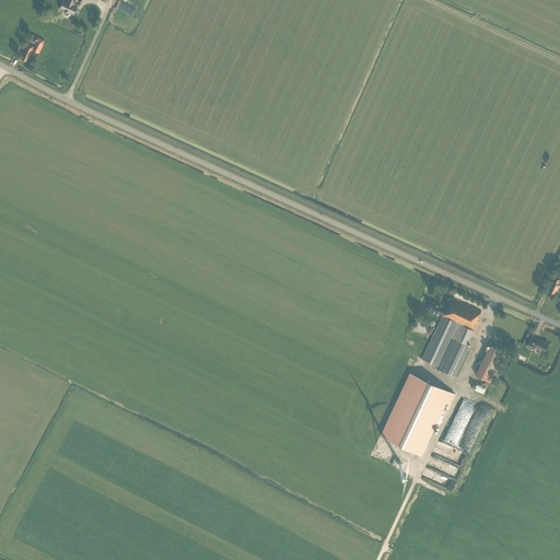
[(74,0),(67,0),(67,2),(63,0),(59,9),(63,10),(63,11),(62,11),(62,12),(63,13),(63,14),(65,14),(65,15),(66,15),(67,15),(68,15),(68,14),(69,14),(69,13),(70,13),(73,14),(78,7),(73,4),(74,0)]
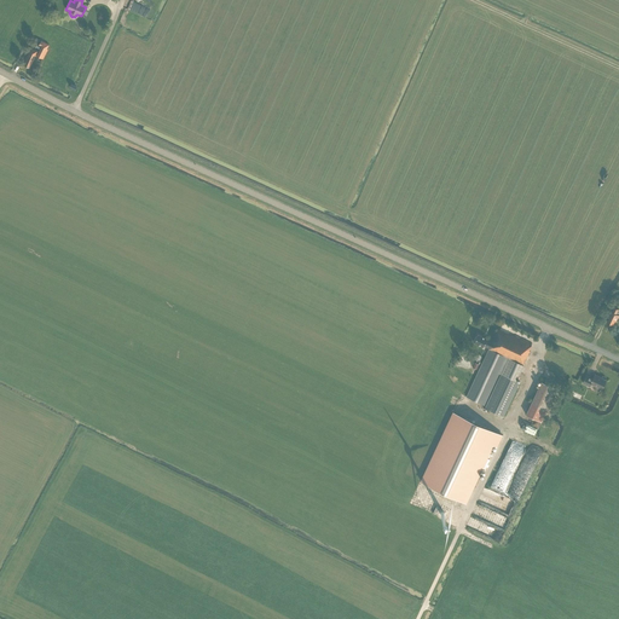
[(46,50),(48,45),(41,41),(39,46),(41,46),(36,56),(42,59),(47,50),(46,50)]
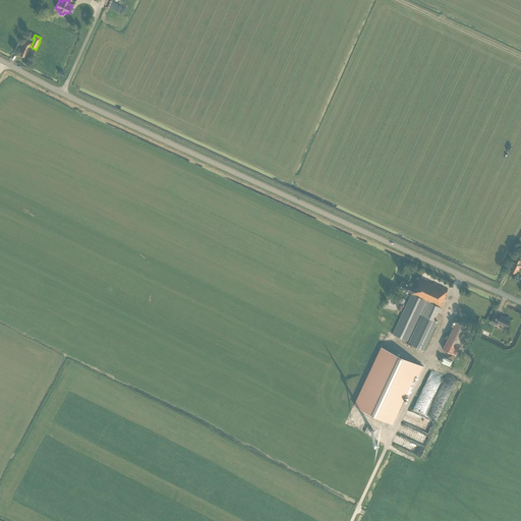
[(27,51),(30,45),(25,42),(22,48),(19,54),(24,57),(27,51)]
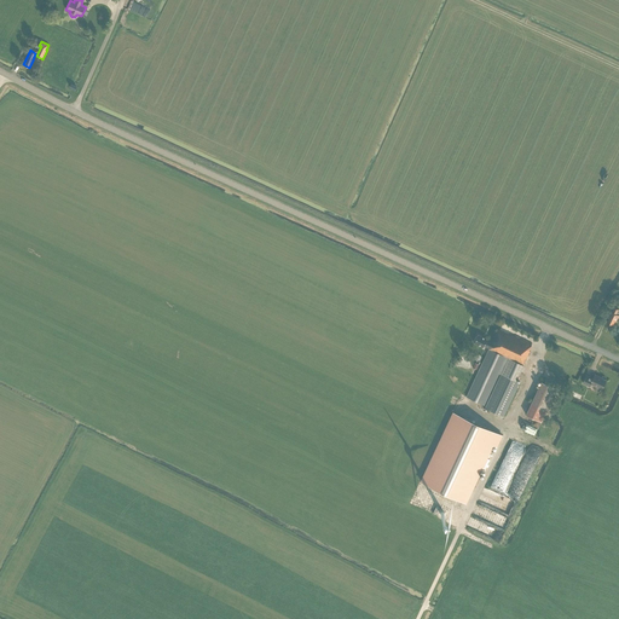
[(617,320),(618,316),(617,313),(618,308),(615,307),(615,306),(612,304),(608,310),(612,312),(607,322),(613,324),(615,320),(617,320)]
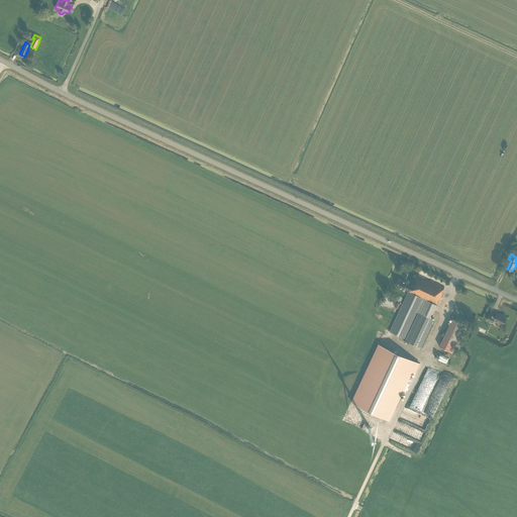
[(441,293),(443,288),(428,281),(416,275),(411,286),(406,283),(399,280),(396,286),(403,290),(404,289),(408,291),(408,292),(390,331),(404,338),(416,312),(418,313),(405,340),(420,347),(433,319),(431,318),(437,305),(436,305),(442,293),(441,293)]
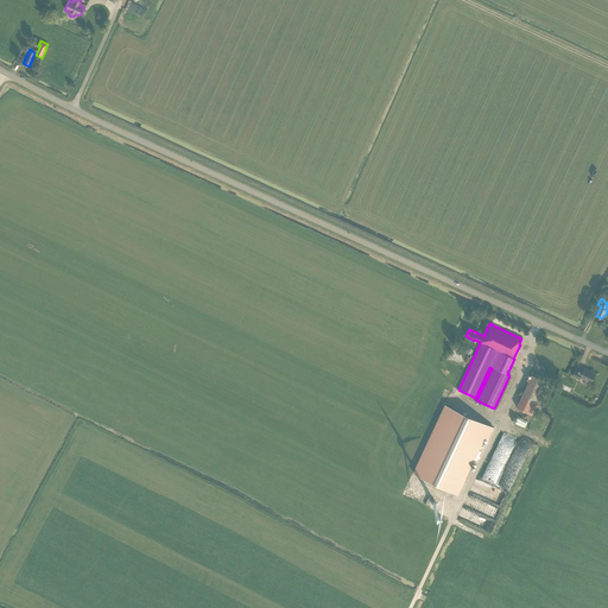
[(584,368),(582,373),(576,369),(572,377),(580,379),(581,378),(588,381),(588,380),(593,382),(596,374),(591,372),(590,372),(588,371),(584,368)]
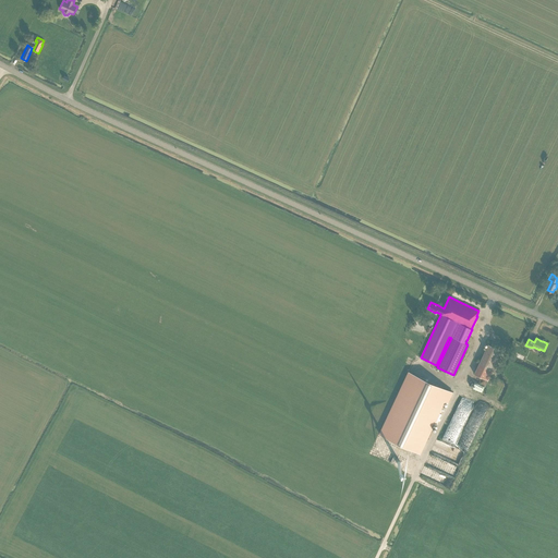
[(488,380),(501,351),(488,344),(474,374),(488,380)]
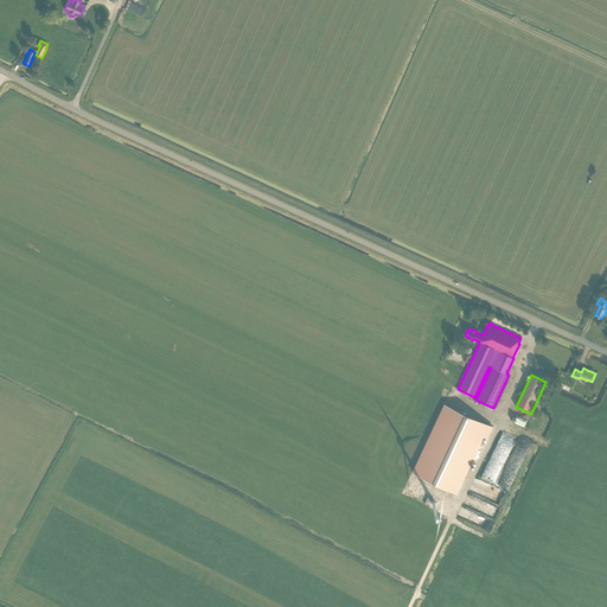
[(492,427),(443,406),(411,474),(457,496),(483,439),(486,440),(492,427)]
